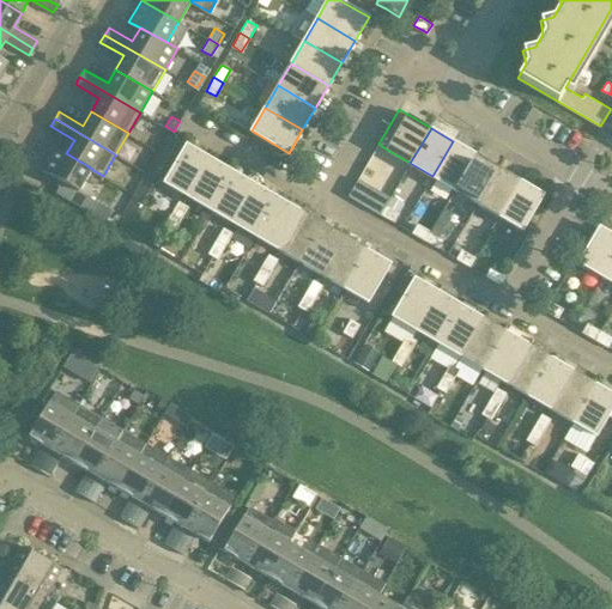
[(432,176),(455,189),(476,154),(453,141),(432,176)]
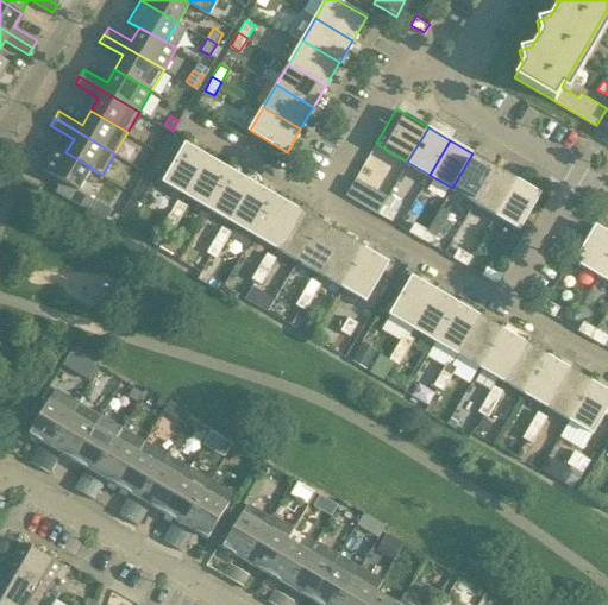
[(187,194),(208,157),(186,144),(163,181),(187,194)]
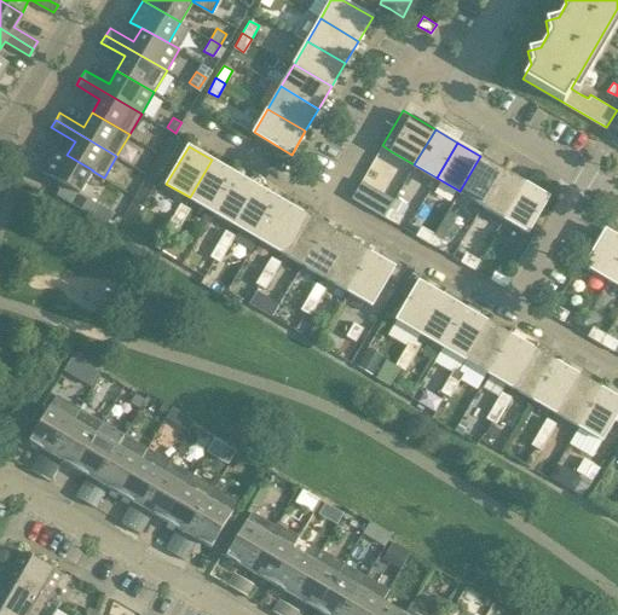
[(42,170),(80,192),(92,170),(93,170),(67,155),(56,148),(42,170)]
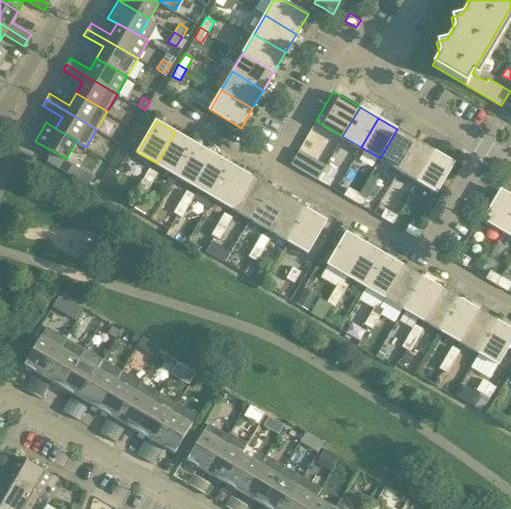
[(415,140),(397,129),(380,158),(398,169),(415,140)]
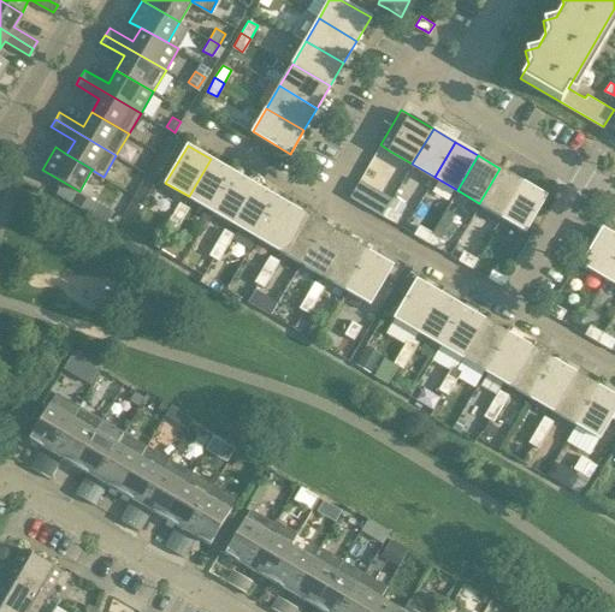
[(234,172),(211,159),(189,196),(212,209),(234,172)]
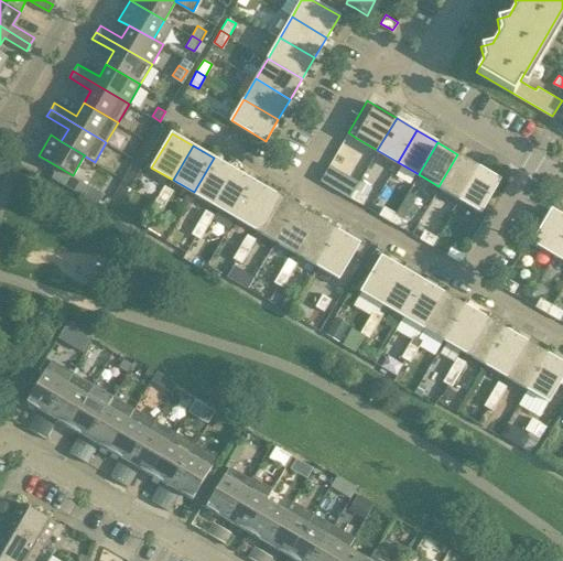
[(439,186),(459,198),(478,166),(457,154),(439,186)]
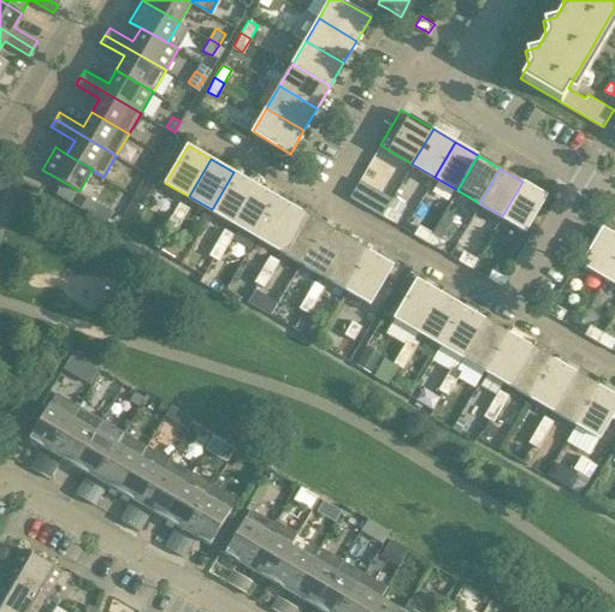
[(234,172),(212,209),(234,223),(256,185),(234,172)]
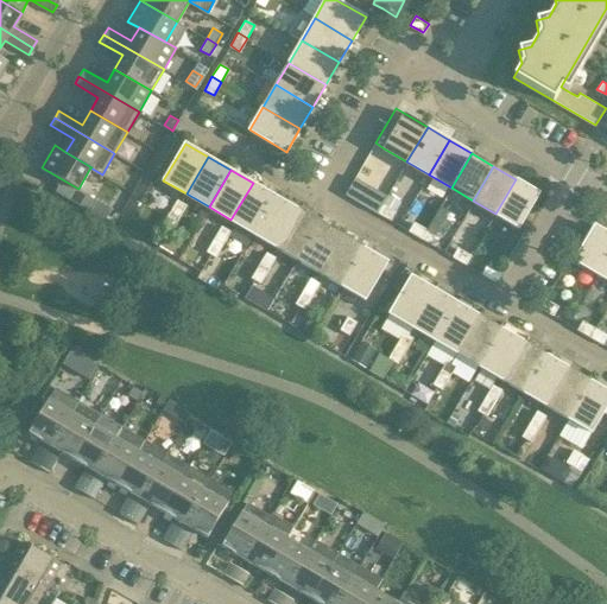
[(387,196),(355,177),(346,194),(378,211),(383,203),(387,196)]
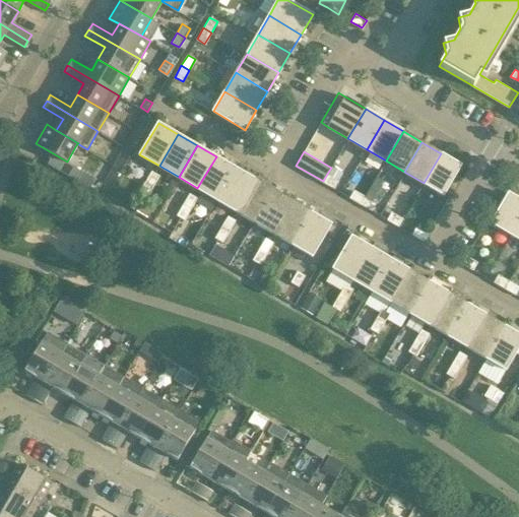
[(461,165),(441,153),(424,183),(443,194),(461,165)]
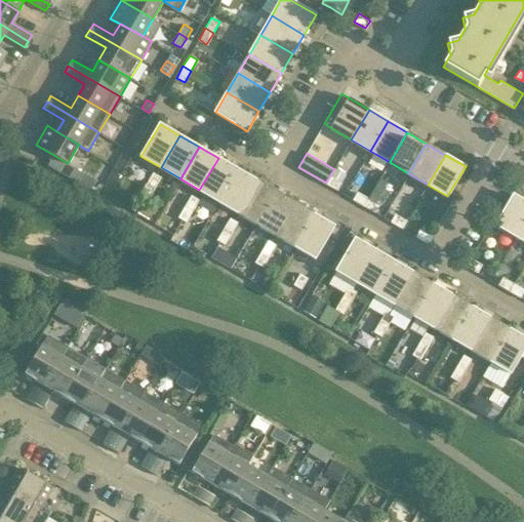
[(238,169),(218,158),(199,190),(218,201),(238,169)]
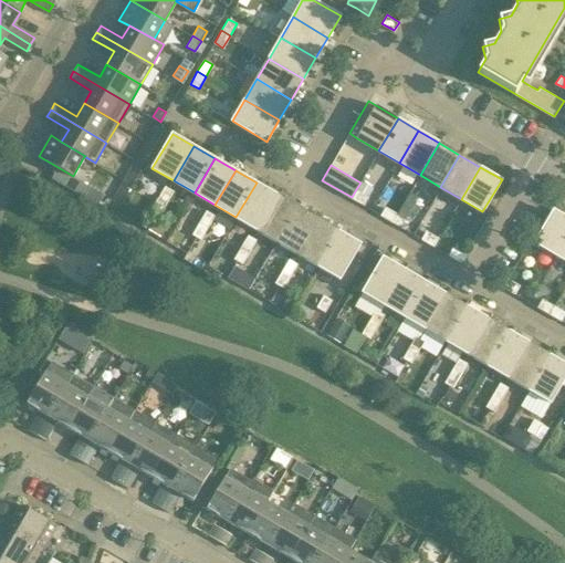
[(81,180),(74,191),(97,205),(104,194),(81,180)]
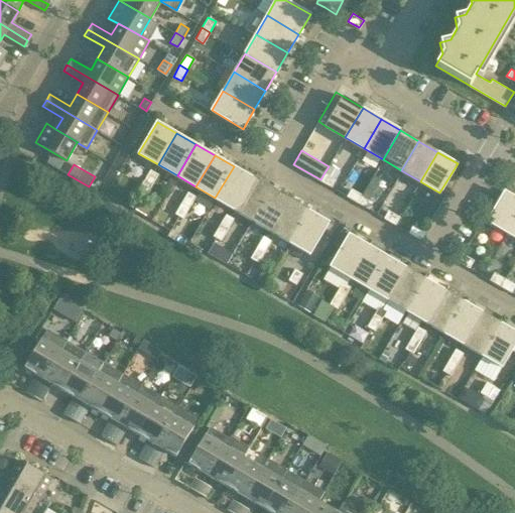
[(336,178),(341,171),(330,164),(329,166),(325,172),(336,178)]
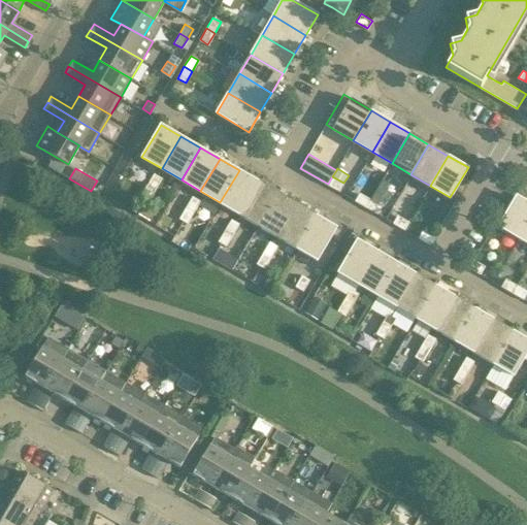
[(239,170),(220,202),(239,214),(258,182),(239,170)]
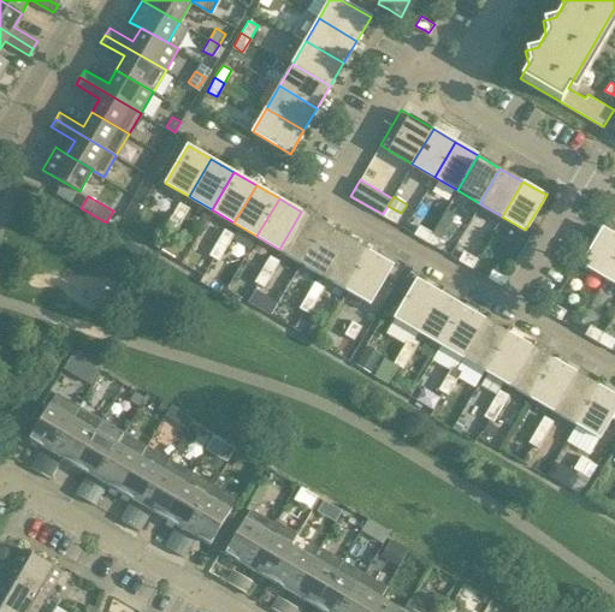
[(172,214),(181,220),(189,207),(179,202),(172,214)]
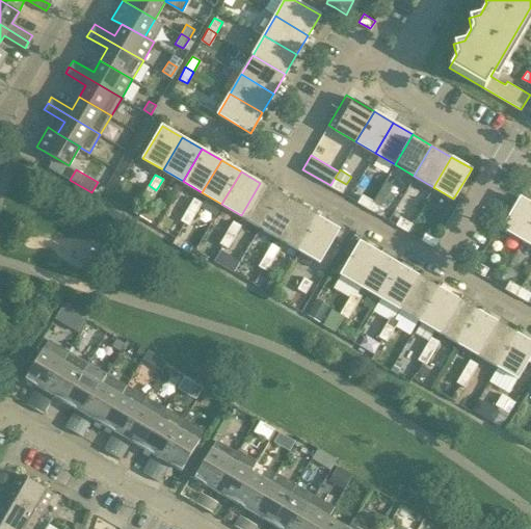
[(330,185),(342,192),(346,184),(335,178),(330,185)]
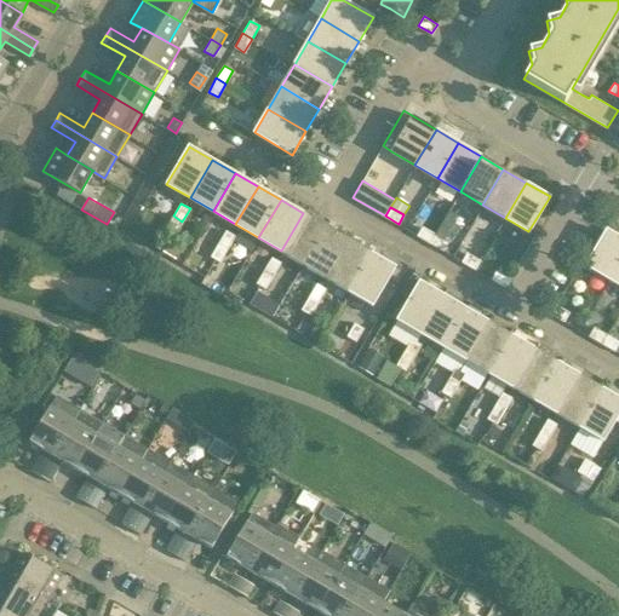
[(450,209),(436,234),(430,242),(443,251),(448,242),(451,243),(464,218),(450,209)]
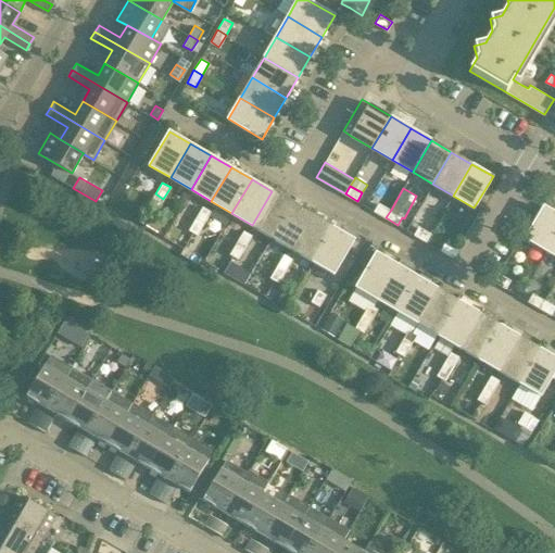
[(292,203),(272,191),(252,225),(273,237),(292,203)]
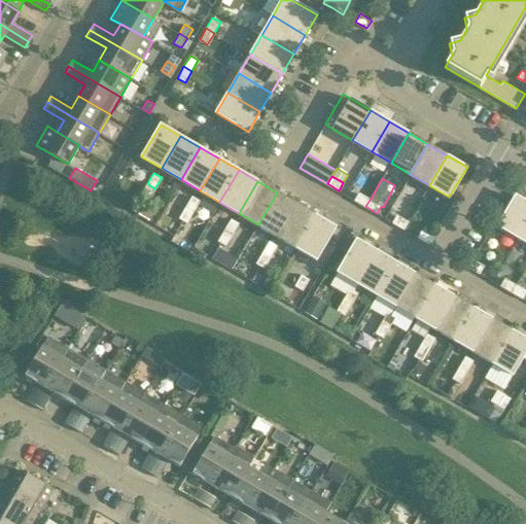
[(154,188),(147,183),(140,195),(148,200),(154,188)]
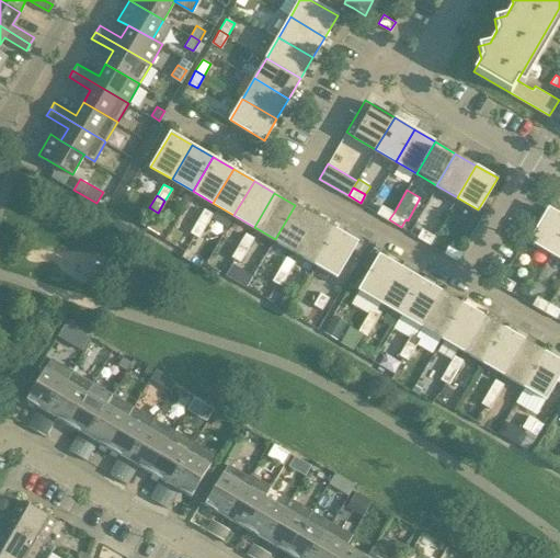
[(377,213),(389,219),(395,212),(383,204),(377,213)]
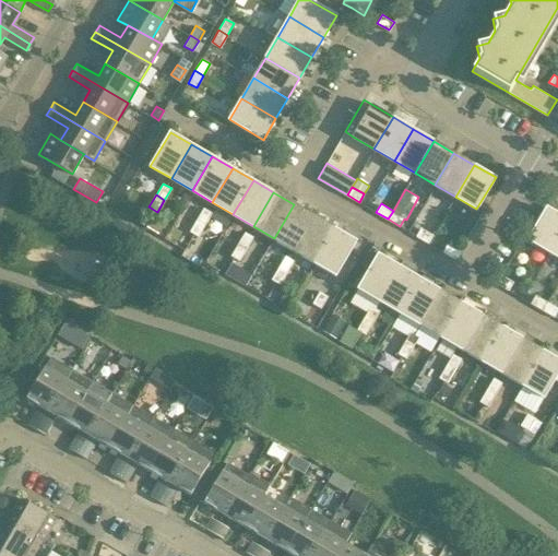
[(294,204),(274,238),(294,250),(315,216),(294,204)]
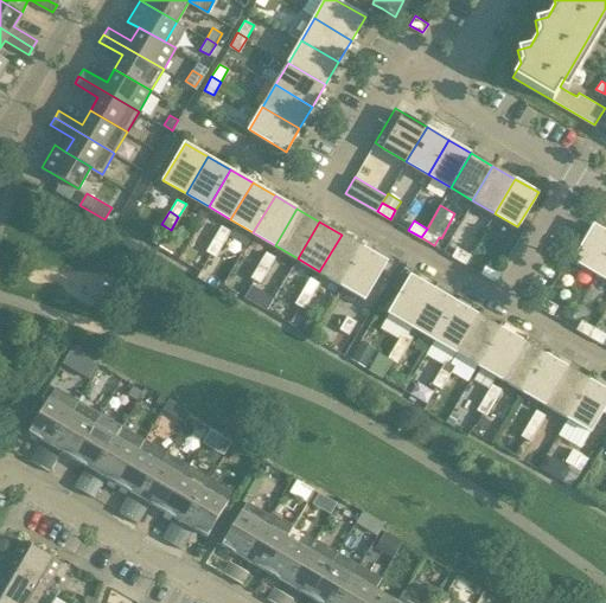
[(214,237),(223,243),(230,230),(221,224),(214,237)]
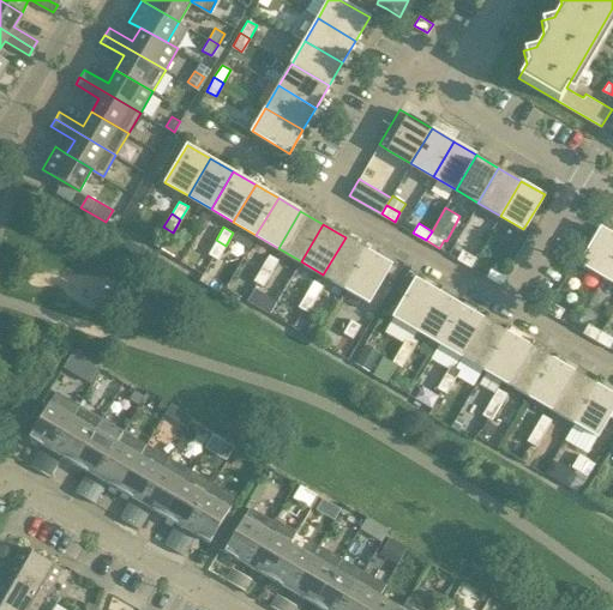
[(580,263),(604,276),(612,259),(612,234),(601,228),(580,263)]
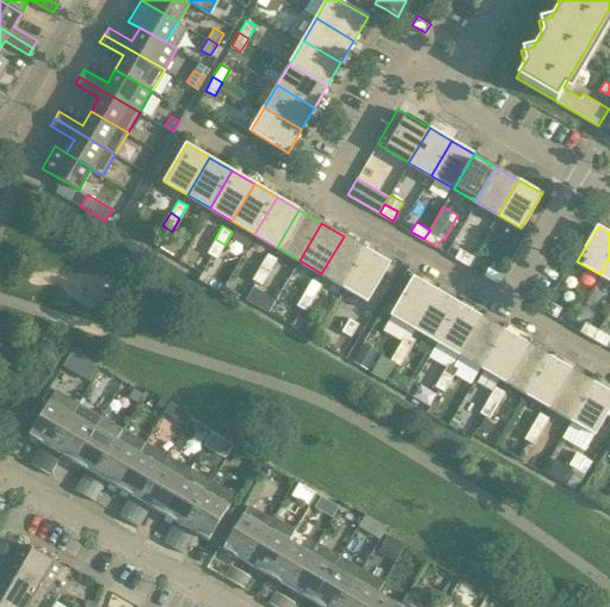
[(365,249),(344,236),(321,273),(344,286),(365,249)]
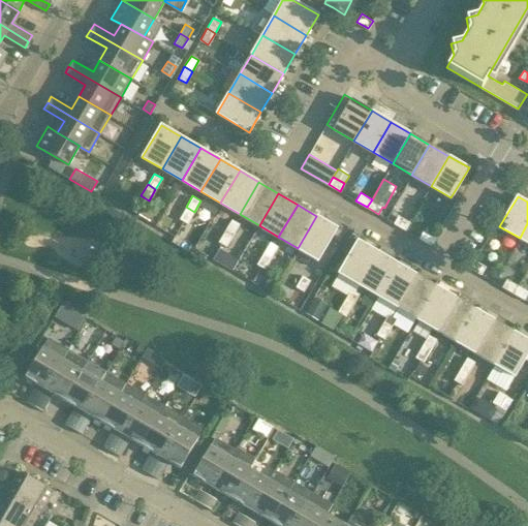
[(194,212),(186,207),(180,218),(187,223),(194,212)]
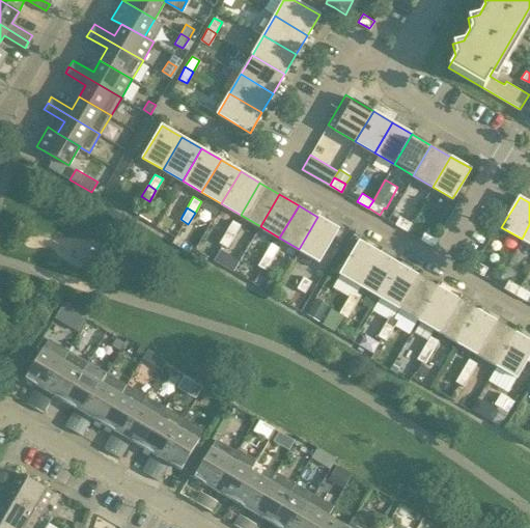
[(395,224),(407,230),(412,222),(400,216),(395,224)]
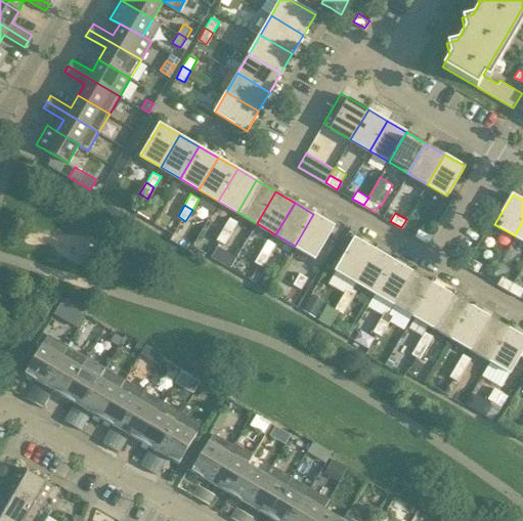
[(313,214),(295,246),(314,258),(334,225),(313,214)]
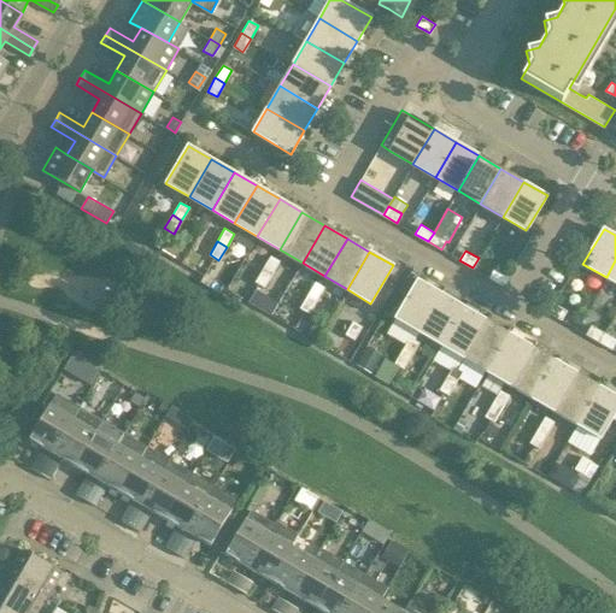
[(263,267),(271,273),(280,260),(270,255),(263,267)]
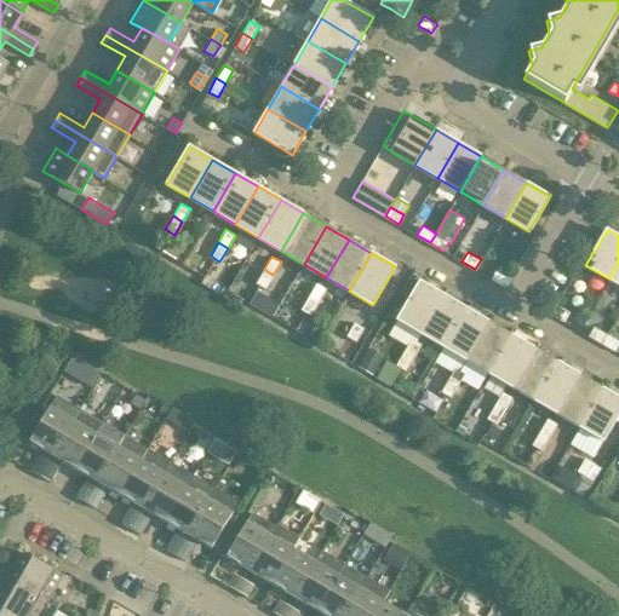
[(273,275),(264,269),(256,282),(265,288),(273,275)]
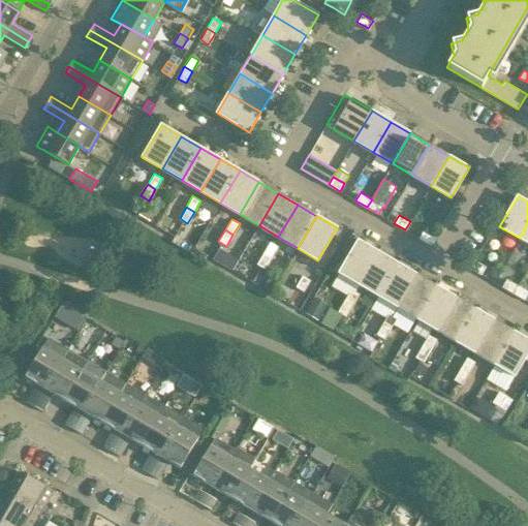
[(418,238),(430,244),(435,237),(424,229),(418,238)]
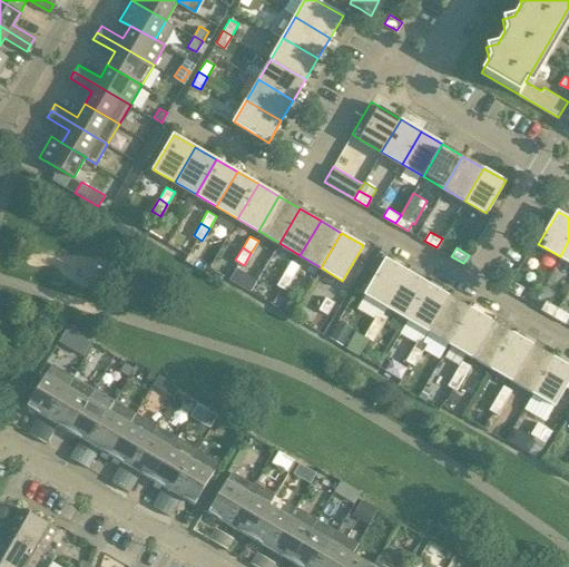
[(378,254),(369,270),(376,274),(385,258),(378,254)]
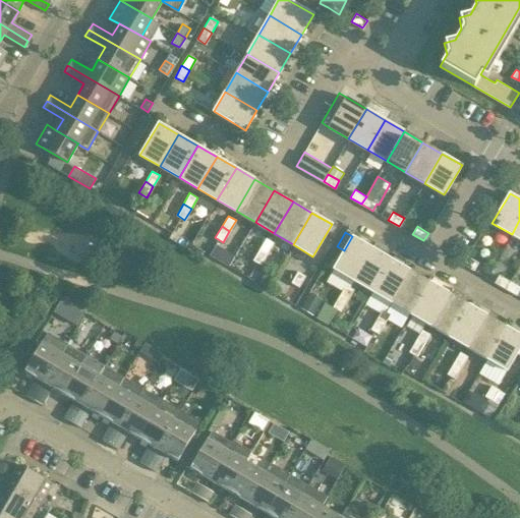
[(353,280),(372,248),(352,236),(344,250),(334,269),(353,280)]
